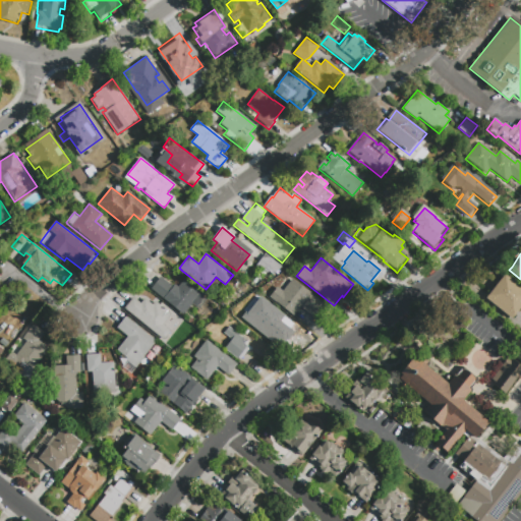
[(161,277),(173,287),(175,285),(178,287),(184,279),(203,293),(201,294),(208,299),(199,309),(192,304),(183,315),(158,294),(152,289),(161,277)]
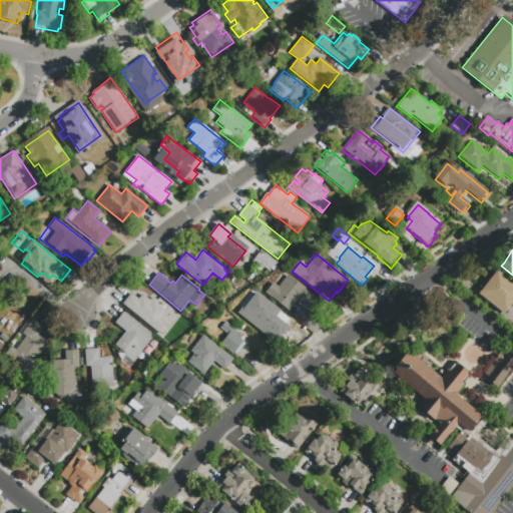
[(479,296),(497,273),(512,285),(512,306),(505,317),(479,296)]
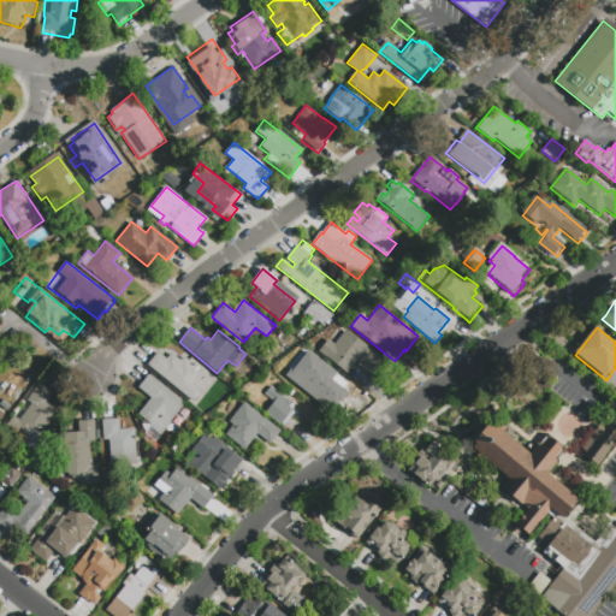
[(318,353),(327,339),(335,344),(345,330),(386,361),(373,378),(355,363),(347,375),(318,353)]
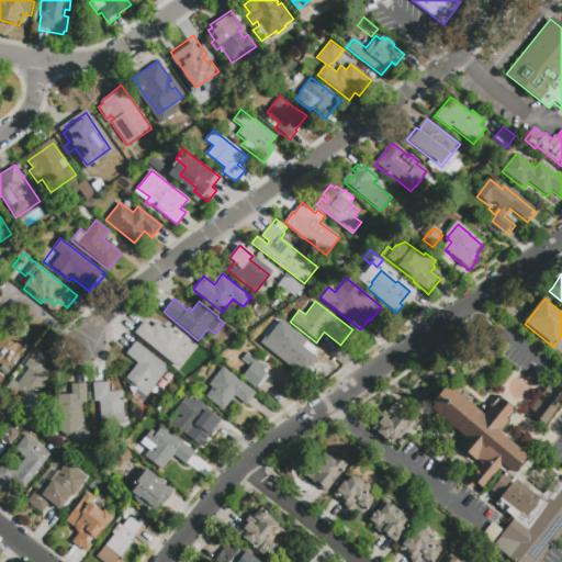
[(170,328),(184,339),(176,351),(184,358),(177,368),(170,362),(134,333),(144,322),(153,327),(156,323),(165,329),(168,326),(170,328)]
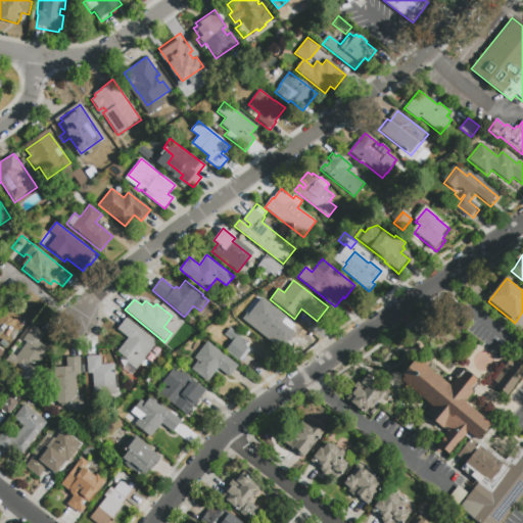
[(286,319),(280,326),(271,319),(265,326),(258,321),(254,325),(245,318),(243,320),(237,315),(249,300),(268,315),(273,308),(286,319)]
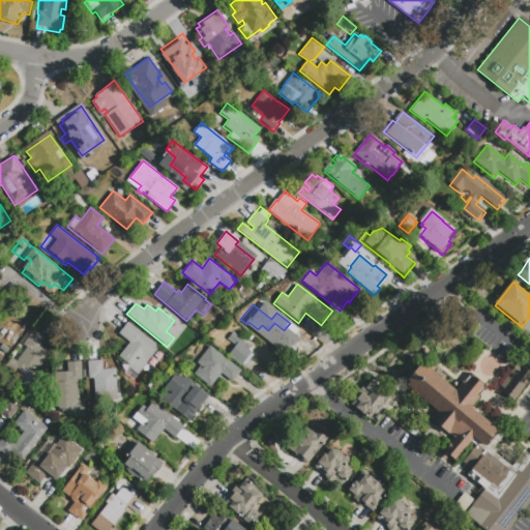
[(158,347),(147,362),(148,363),(135,380),(125,373),(128,369),(121,362),(124,359),(119,355),(129,344),(117,334),(127,322),(158,347)]
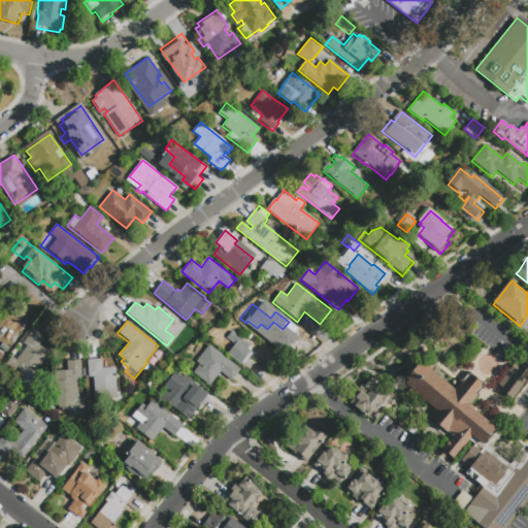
[(34,329),(44,337),(39,344),(50,353),(26,385),(3,367),(11,356),(17,360),(24,351),(26,352),(27,349),(22,344),(34,329)]
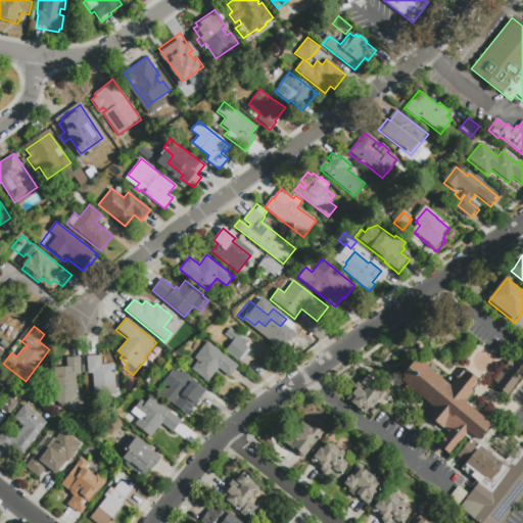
[(231,331),(231,330),(246,341),(243,344),(248,348),(247,348),(249,350),(249,351),(250,352),(247,358),(245,357),(240,363),(225,351),(227,348),(220,342),(229,330),(231,331)]
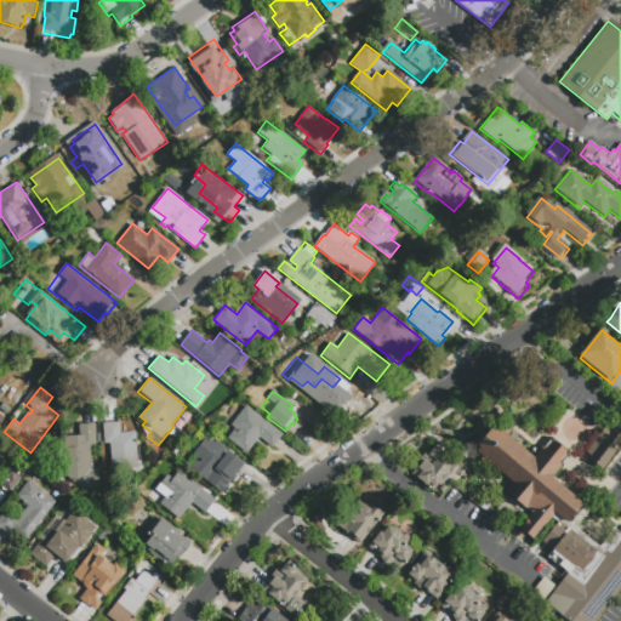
[(246,455),(226,438),(231,433),(229,432),(233,427),(231,426),(246,405),(285,437),(274,450),(260,438),(246,455)]
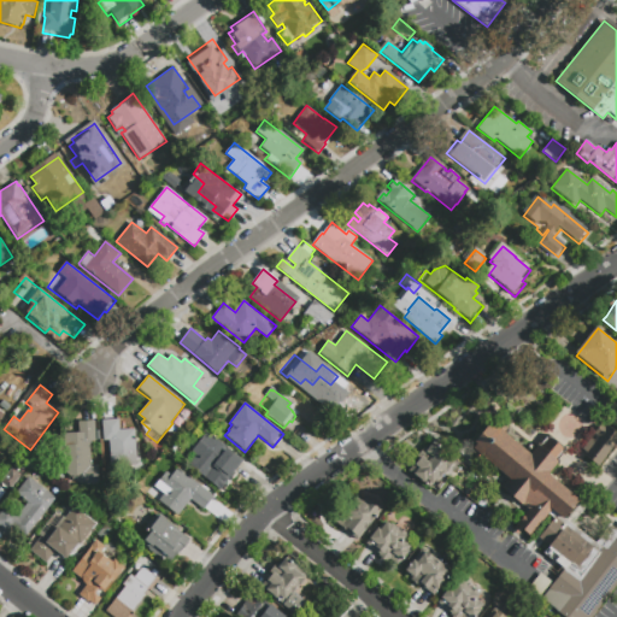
[(119,430),(135,429),(137,466),(111,468),(110,441),(103,441),(101,421),(119,419),(119,430)]
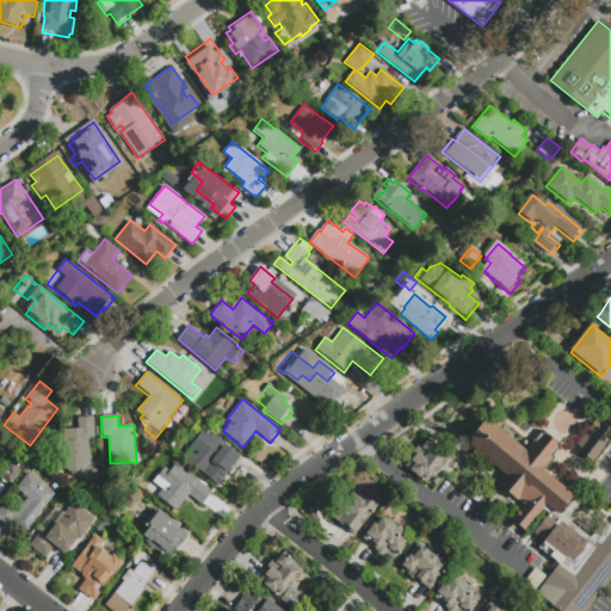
[(78,418),(94,417),(96,437),(88,438),(91,462),(97,461),(98,480),(76,481),(76,479),(66,479),(63,430),(78,429),(78,418)]
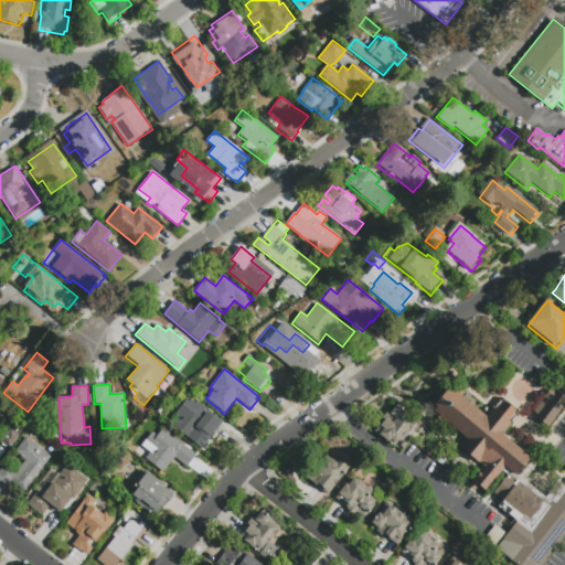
[(438,416),(432,412),(451,388),(457,393),(459,390),(467,396),(464,400),(487,418),(493,411),(497,413),(504,403),(518,413),(510,423),(512,426),(502,437),(532,461),(518,478),(507,470),(487,494),(480,488),(476,493),(470,489),(484,471),(460,450),(468,441),(445,423),(441,426),(434,420),(438,416)]
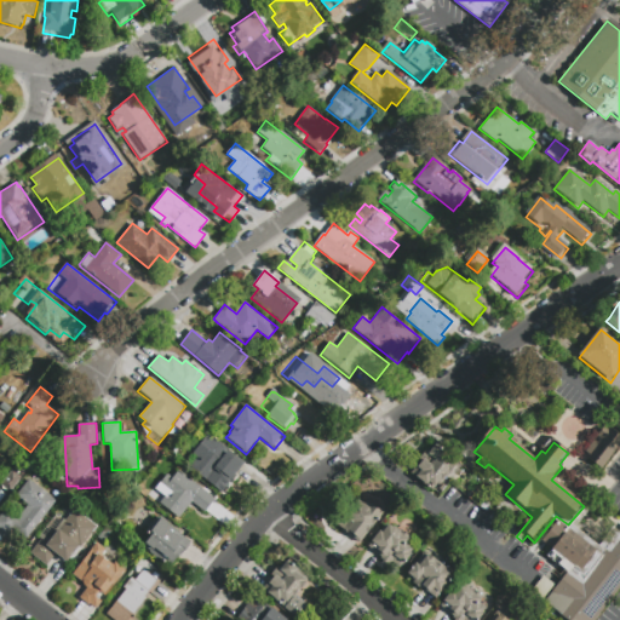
[(607,435),(612,429),(619,435),(619,449),(601,475),(585,461),(587,458),(584,455),(603,432),(607,435)]
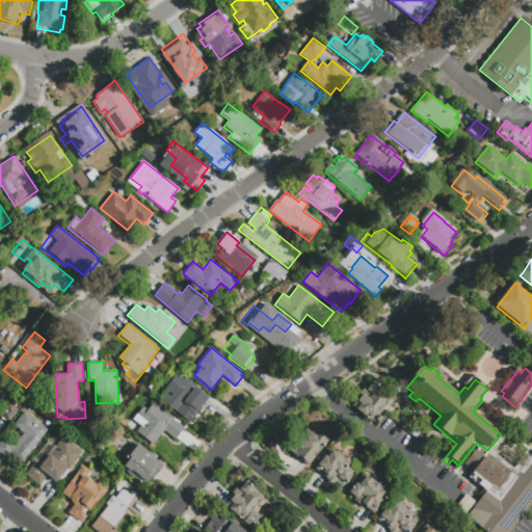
[(190,424),(157,397),(163,390),(161,388),(176,369),(196,386),(195,388),(207,398),(201,406),(202,407),(194,416),(196,417),(190,424)]
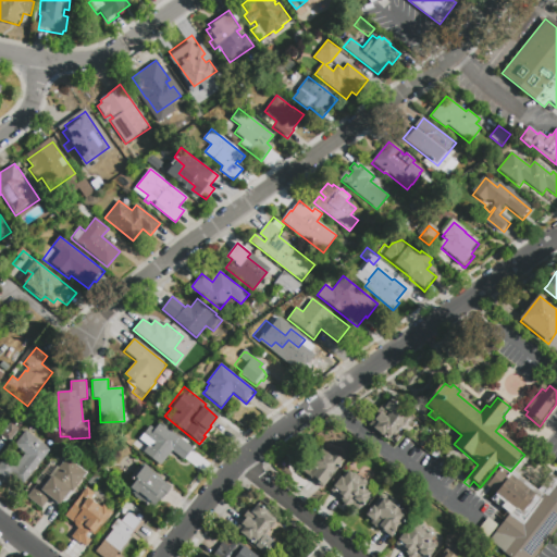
[(386,405),(391,399),(411,416),(395,436),(393,435),(387,441),(368,425),(379,411),(378,410),(384,403),(386,405)]
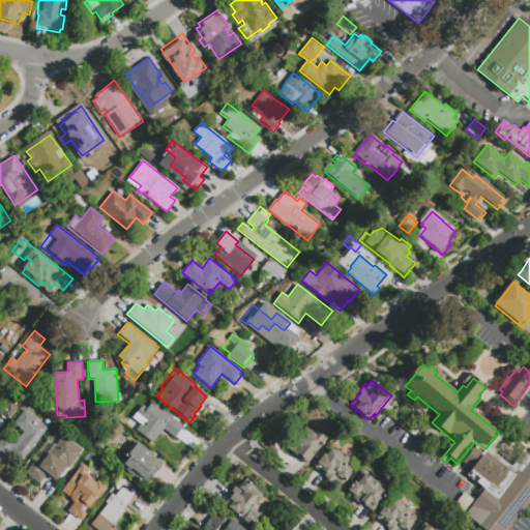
[(0,414),(0,412),(9,402),(10,403),(15,399),(22,405),(8,421),(0,414)]
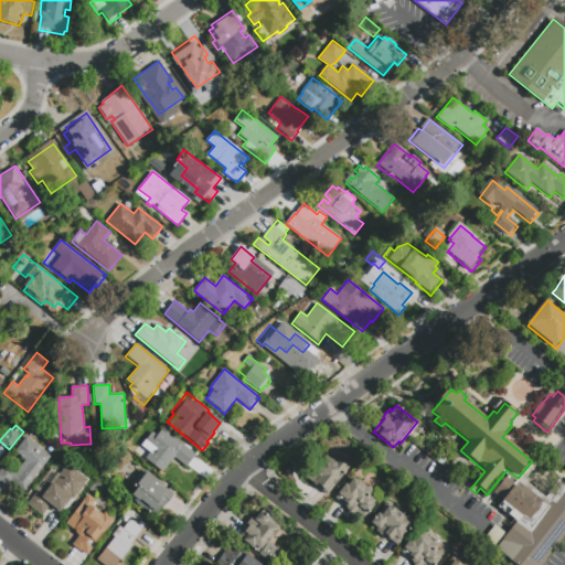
[(161,427),(196,456),(187,468),(173,458),(162,472),(146,459),(146,458),(140,454),(161,427)]
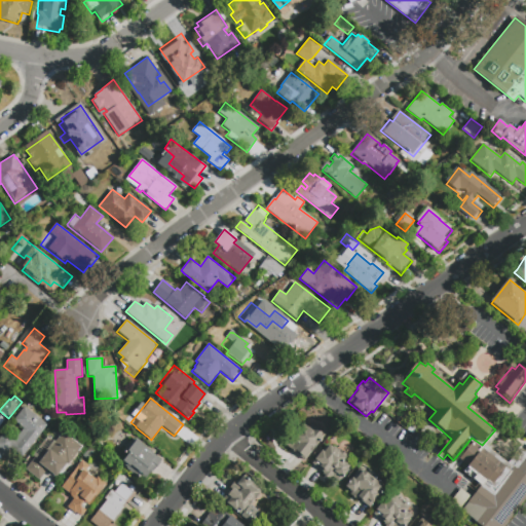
[(47,425),(41,433),(42,434),(23,457),(11,447),(6,453),(0,448),(0,437),(4,431),(14,439),(24,428),(22,426),(21,426),(12,420),(24,406),(47,425)]
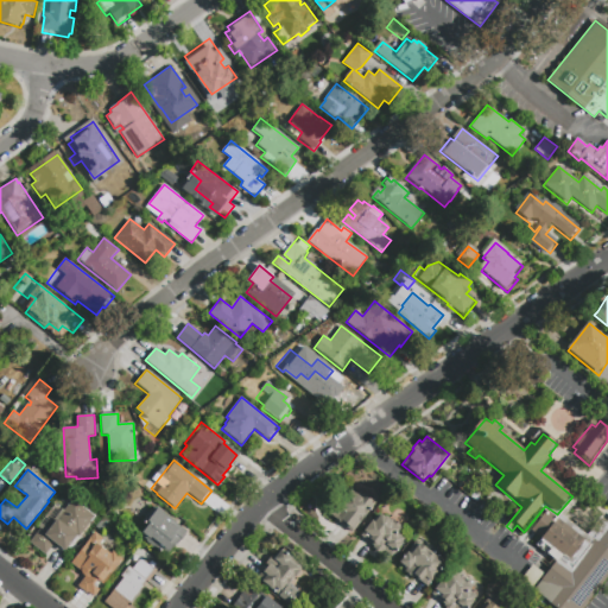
[(375,504),(352,533),(335,519),(339,515),(337,514),(349,500),(344,496),(350,489),(358,495),(361,492),(375,504)]
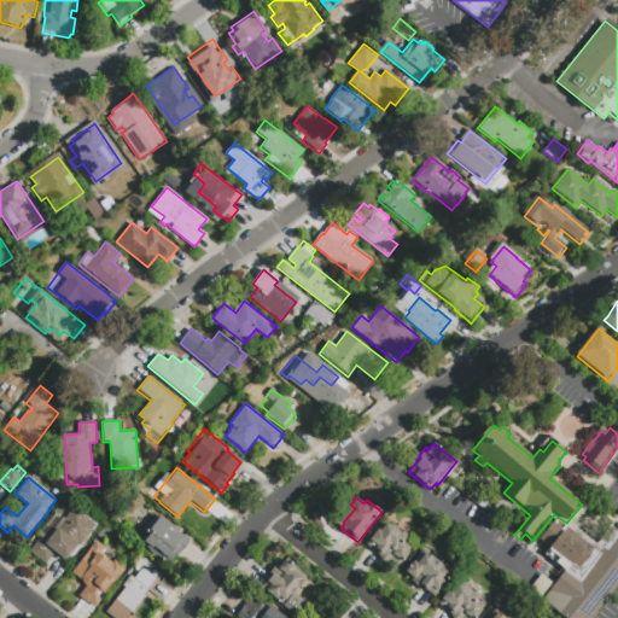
[(46,566),(29,553),(40,538),(38,536),(65,500),(75,506),(74,508),(97,526),(80,547),(79,546),(65,563),(54,554),(46,566)]
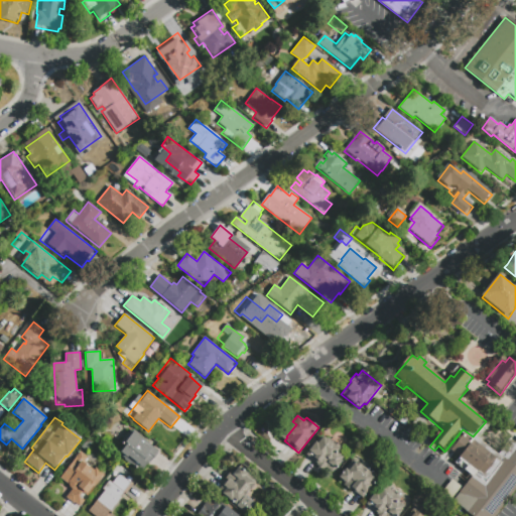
[(127,463),(125,465),(116,457),(123,448),(119,445),(123,441),(121,439),(130,428),(158,452),(140,474),(127,463)]
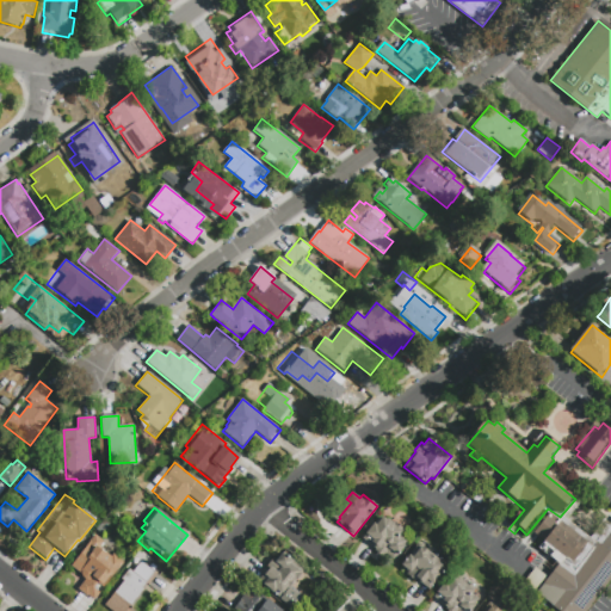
[(544,544),(534,536),(550,513),(559,520),(562,517),(590,538),(597,529),(603,534),(610,523),(610,585),(604,594),(591,610),(557,610),(537,596),(560,566),(539,550),(544,544)]
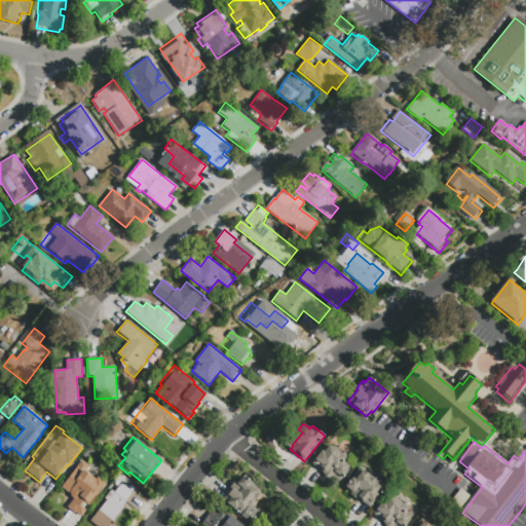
[(346,457),(343,461),(349,465),(346,468),(349,470),(344,476),(345,476),(340,483),(328,474),(326,477),(323,474),(323,473),(311,464),(322,450),(324,452),(329,445),(346,457)]
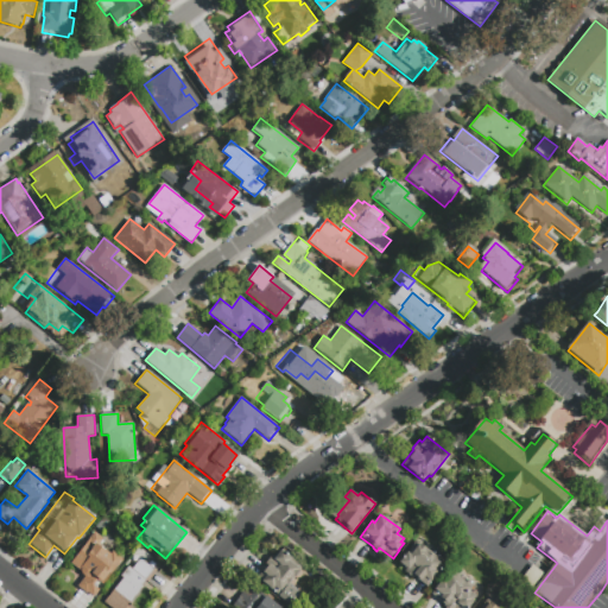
[(93,597),(77,587),(87,575),(71,563),(95,532),(105,539),(101,544),(109,550),(105,557),(107,559),(113,552),(122,559),(102,586),(97,582),(94,586),(99,590),(93,597)]
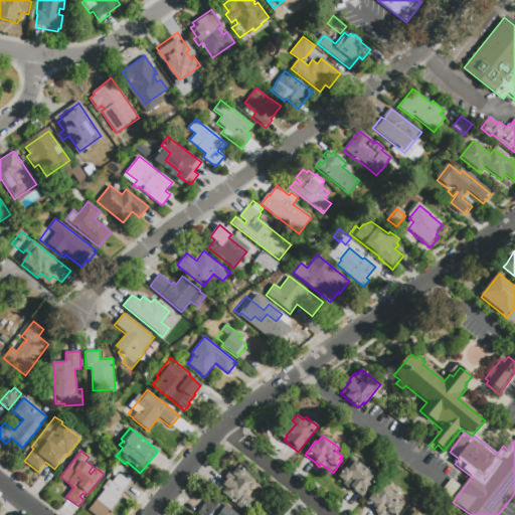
[(372,484),(361,498),(351,489),(349,490),(342,484),(343,483),(339,479),(340,478),(339,477),(345,470),(346,471),(355,460),(362,465),(361,466),(368,472),(374,477),(370,482),(372,484)]
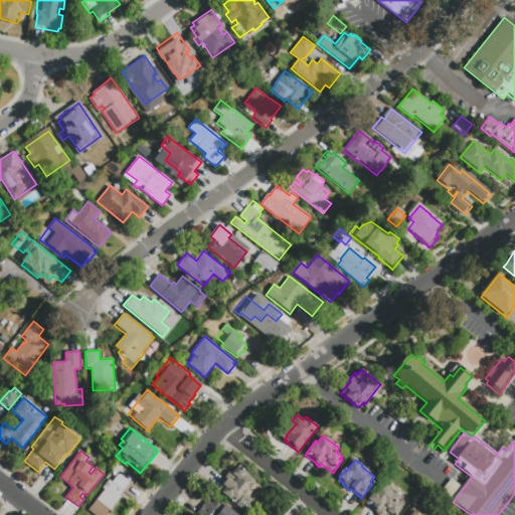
[(250,514),(246,514),(221,493),(225,489),(221,485),(226,480),(224,477),(228,472),(231,474),(238,465),(247,473),(245,476),(253,482),(252,483),(254,485),(245,496),(259,507),(250,514)]
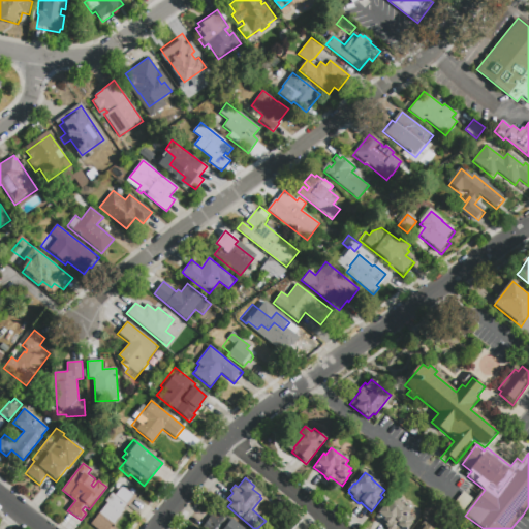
[(126,505),(123,509),(125,510),(113,527),(115,528),(94,528),(91,526),(90,525),(106,502),(105,501),(112,493),(126,505)]
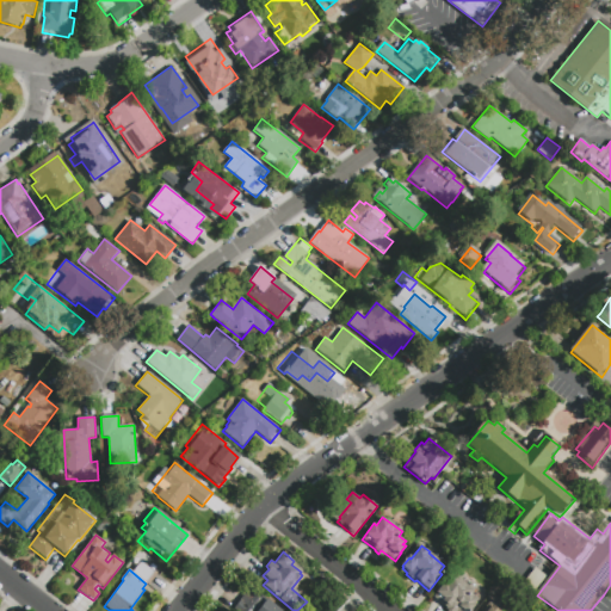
[(537,571),(547,579),(534,596),(523,587),(537,571)]
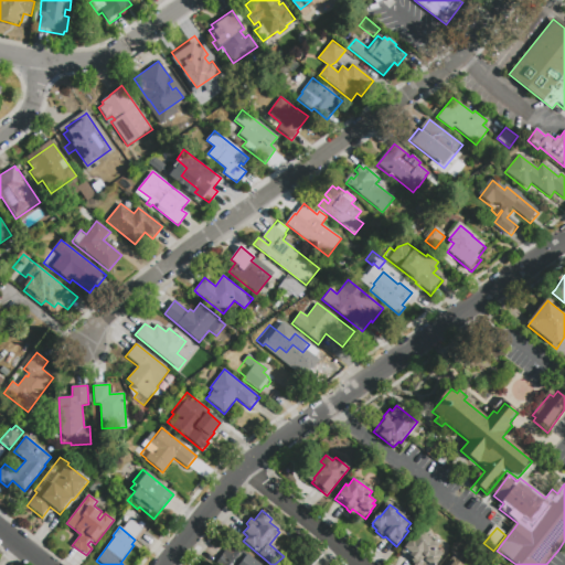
[(440,554),(438,557),(440,560),(436,564),(414,564),(412,563),(413,562),(401,553),(417,530),(426,536),(426,537),(436,545),(434,548),(440,554)]
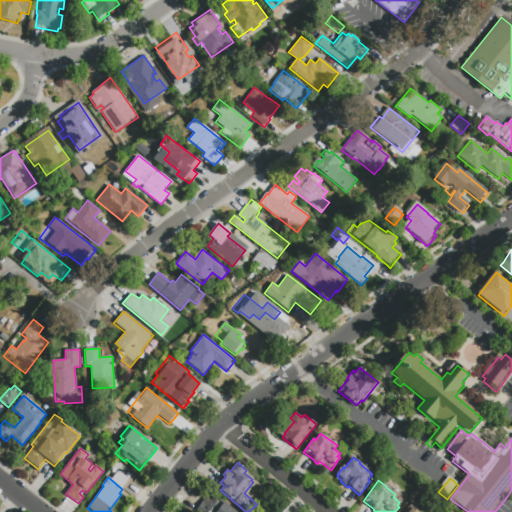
[(198,511),(196,510),(209,494),(218,501),(219,500),(223,503),(224,502),(235,511),(198,511)]
